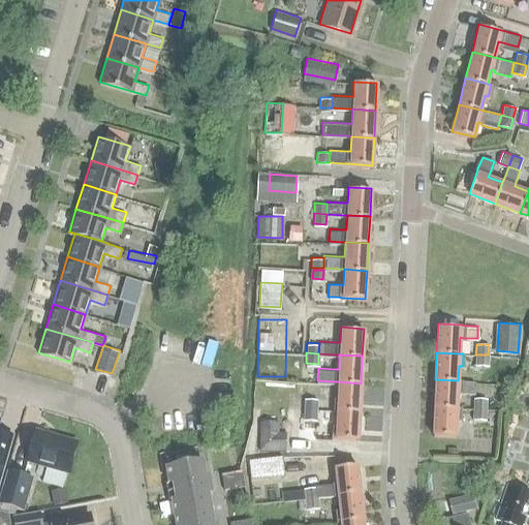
[(475,354),(475,365),(488,365),(488,354),(475,354)]
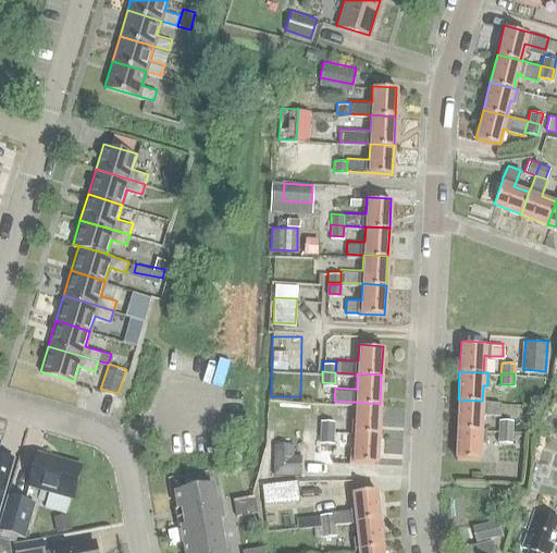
[(458,400),(457,428),(481,429),(481,414),(485,414),(498,415),(499,402),(486,401),(482,401),(458,400)]
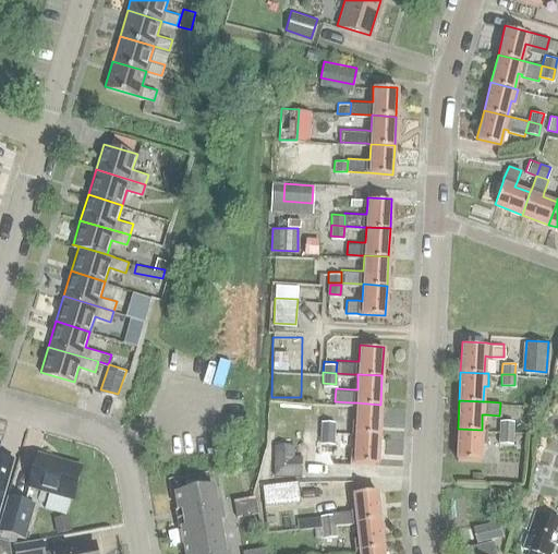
[(351,419),(351,431),(355,432),(379,433),(380,405),(356,402),(355,419),(351,419)]
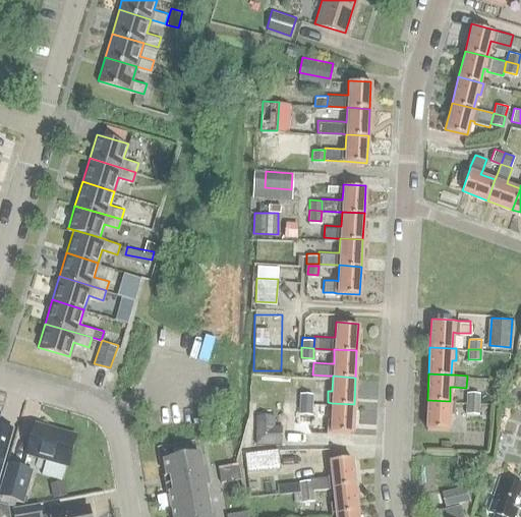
[(299,391),(299,401),(311,402),(311,392),(299,391)]
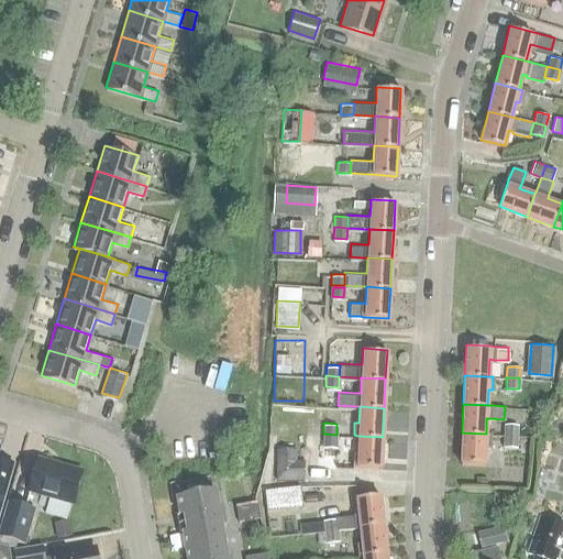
[(504,424),(504,435),(517,436),(517,425),(504,424)]
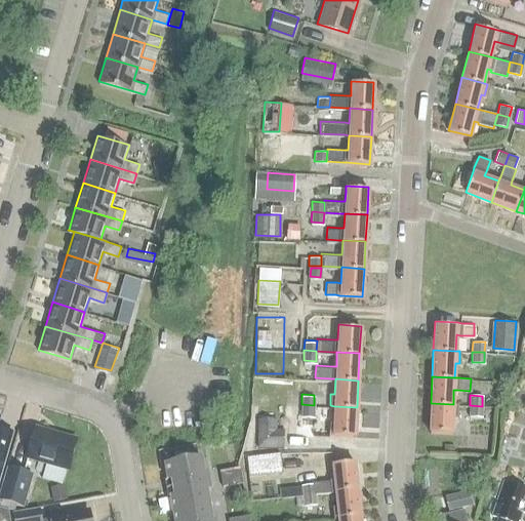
[(431,403),(429,431),(451,432),(452,416),(456,417),(457,405),(453,404),(431,403)]
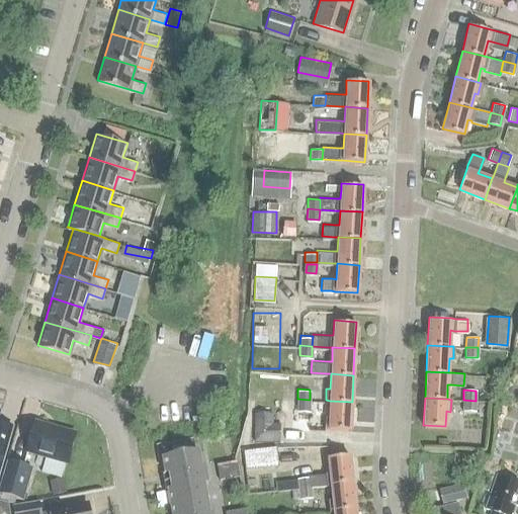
[(297,399),(296,409),(309,410),(310,400),(297,399)]
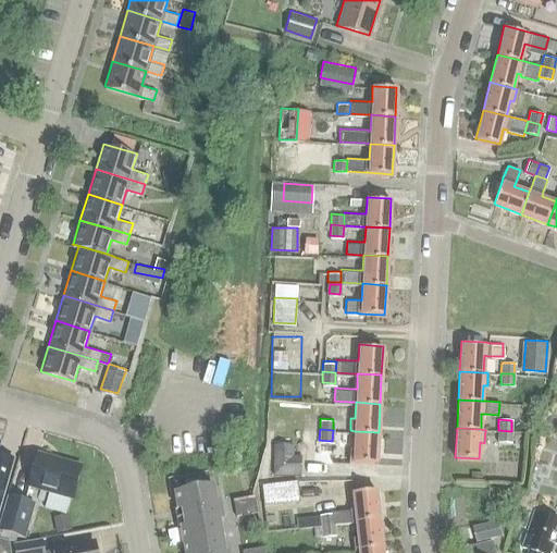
[(498,430),(497,441),(510,442),(511,431),(498,430)]
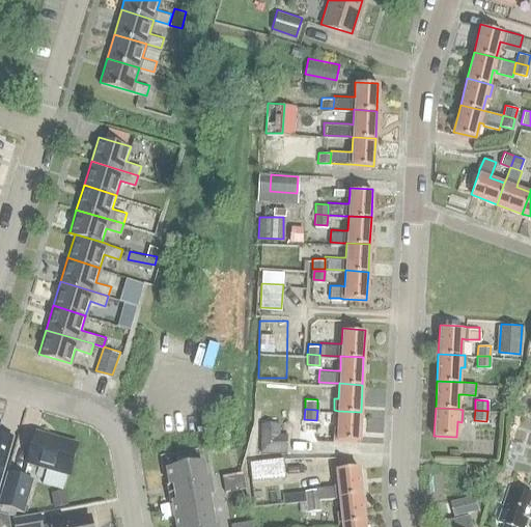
[(333,426),(332,439),(336,439),(359,440),(361,412),(338,411),(337,426),(333,426)]
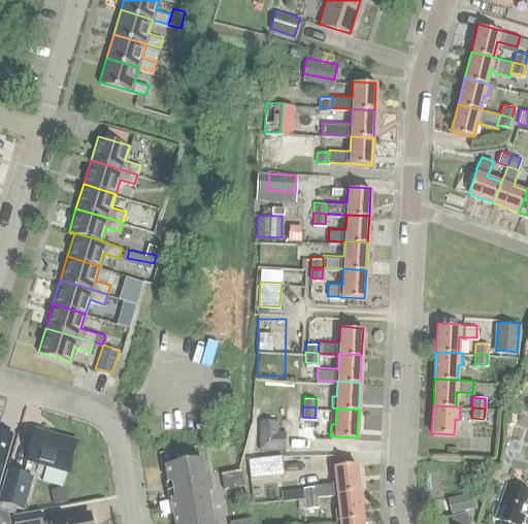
[(259,421),(259,446),(285,446),(285,431),(277,431),(276,421),(259,421)]
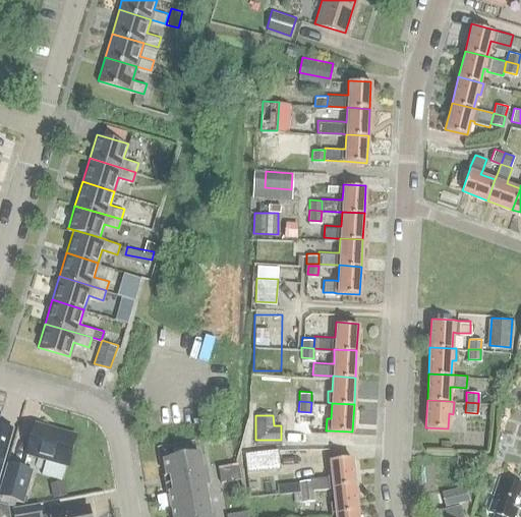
[(35,422),(26,452),(67,463),(75,434),(35,422)]
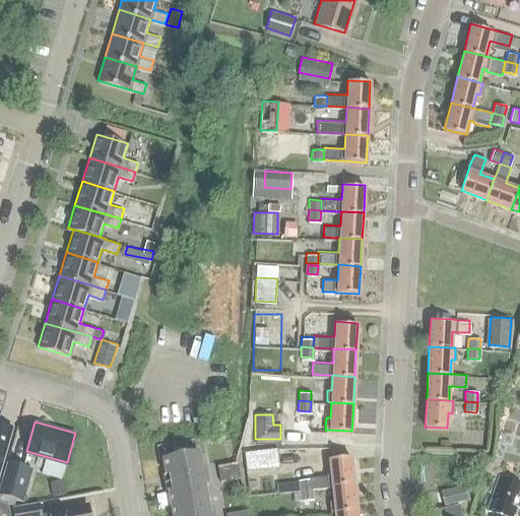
[(277,447),(244,451),(246,468),(279,464),(277,447)]
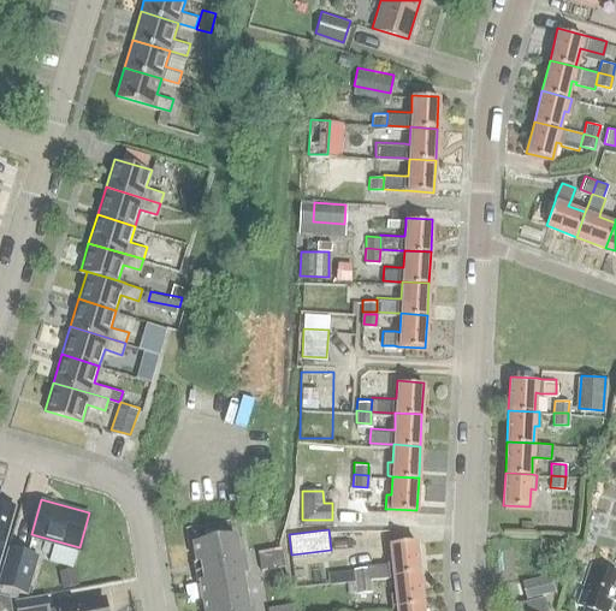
[(235,534),(193,541),(196,561),(201,561),(202,569),(244,562),(243,552),(238,552),(235,534)]
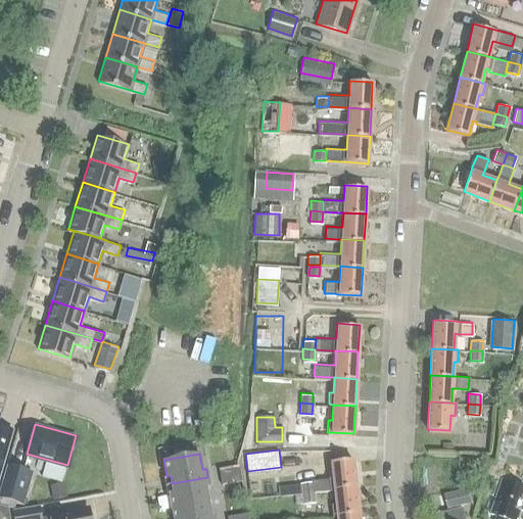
[(329,480),(313,482),(314,490),(329,488),(333,488),(355,485),(352,459),(331,461),(332,476),(328,476),(329,480)]
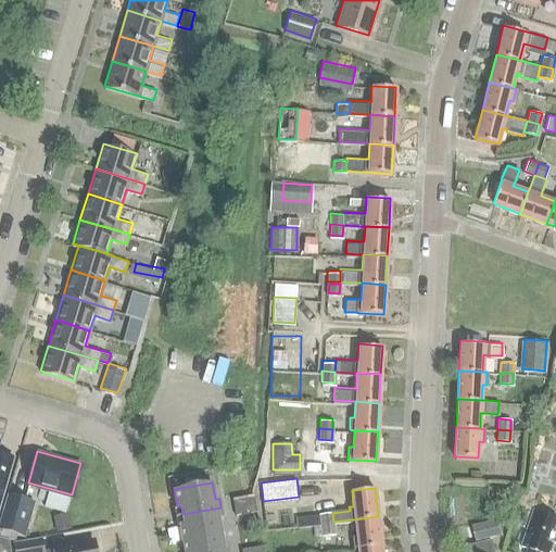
[(0,516),(0,527),(24,535),(35,500),(7,491),(0,516)]
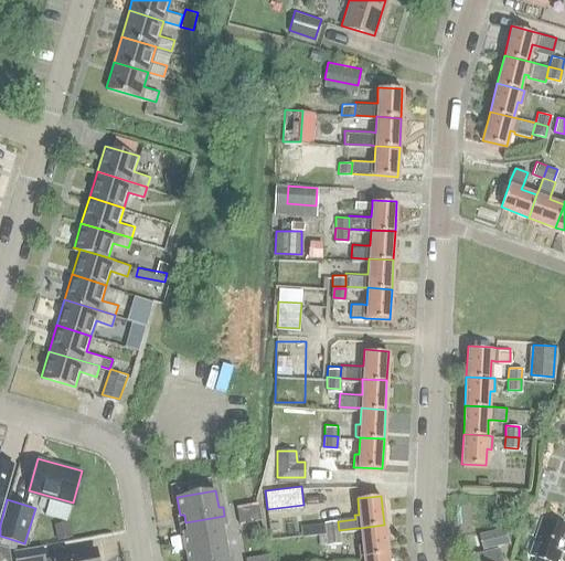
[(258,503),(247,504),(248,512),(259,510),(258,503)]
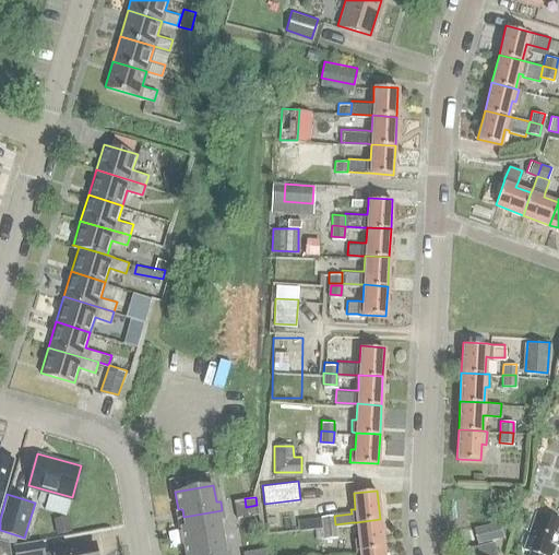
[(235,500),(236,508),(246,507),(245,498),(235,500)]
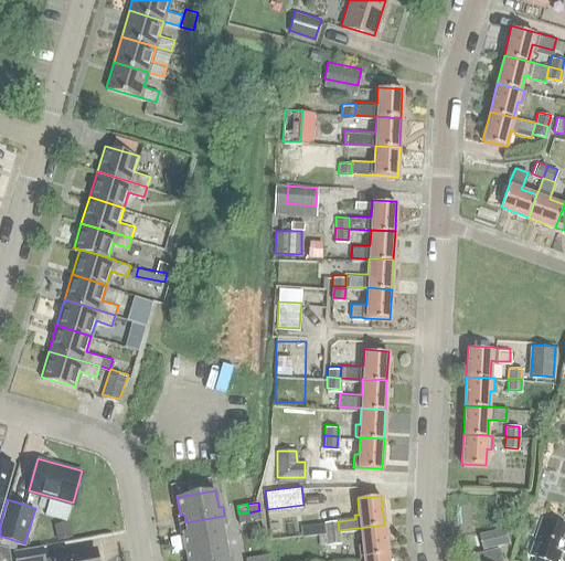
[(259,510),(248,512),(249,521),(260,519),(259,510)]
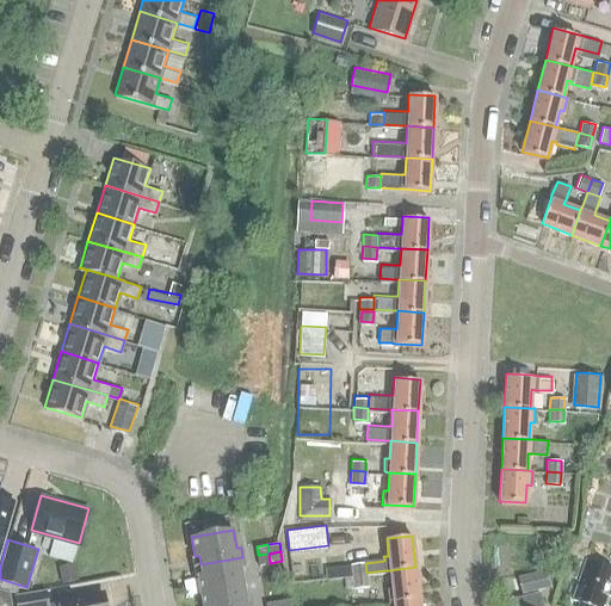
[(269,554),(258,555),(259,564),(270,563),(269,554)]
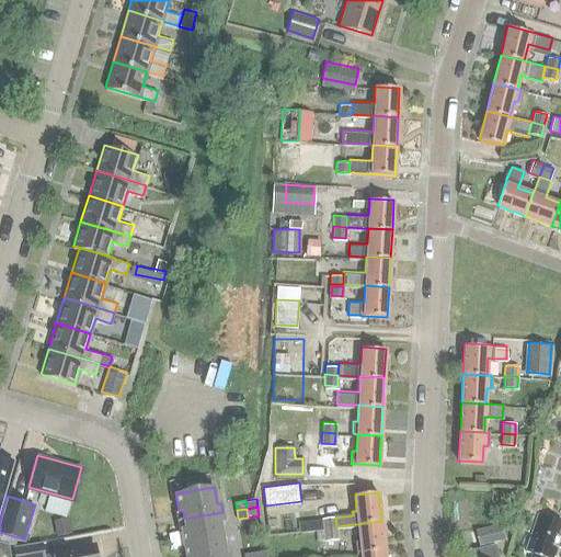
[(185,527),(181,527),(184,545),(222,538),(220,522),(225,522),(222,512),(184,519),(185,527)]
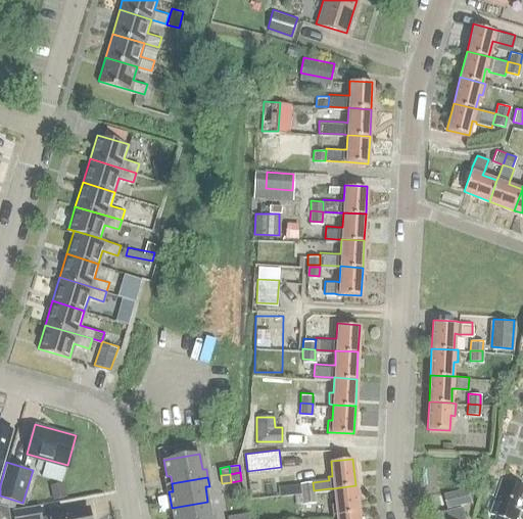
[(507,518),(510,518),(515,518),(520,508),(522,509),(522,498),(520,497),(522,487),(522,485),(503,478),(490,512),(495,514),(493,518),(507,518)]
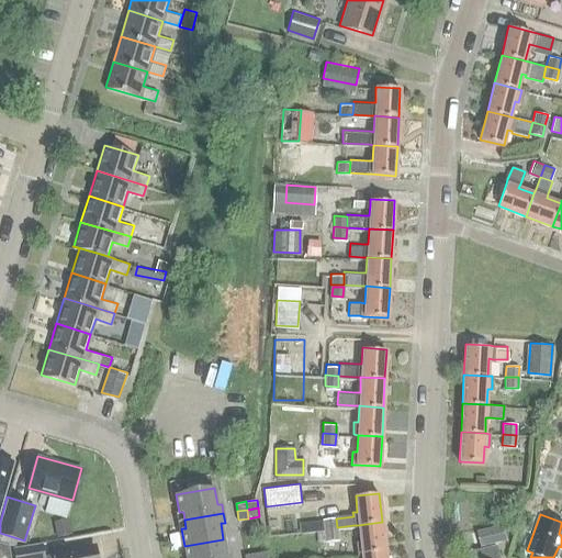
[(335,516),(323,517),(324,528),(337,527),(336,519),(335,516)]
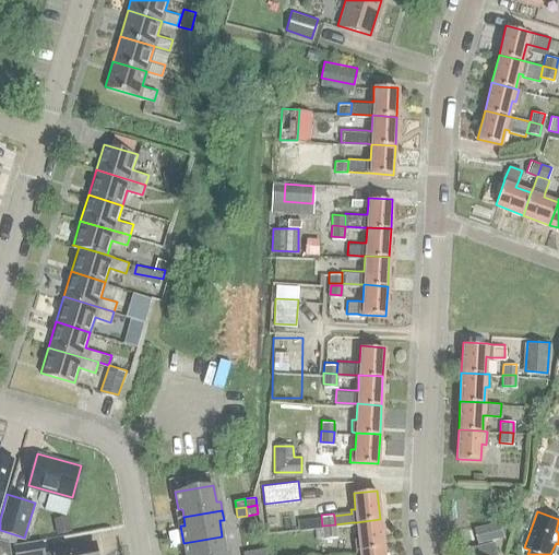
[(358,538),(354,538),(355,551),(359,551),(383,547),(380,519),(356,522),(358,538)]
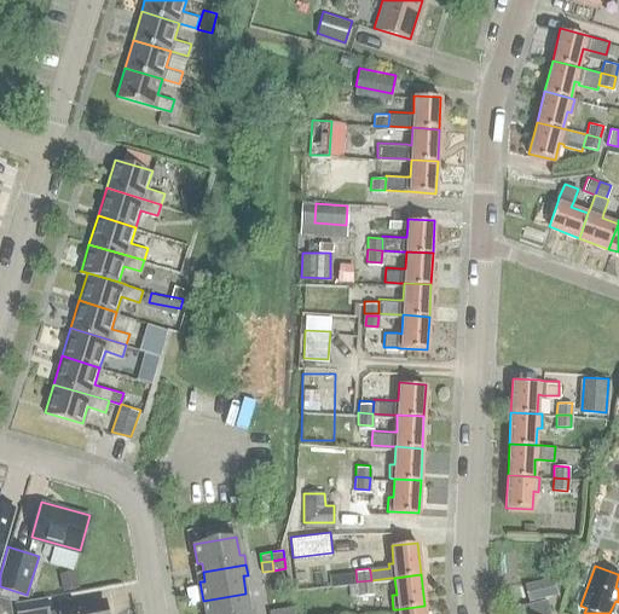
[(528,600),(541,597),(556,594),(555,585),(553,578),(541,580),(524,584),(528,600)]
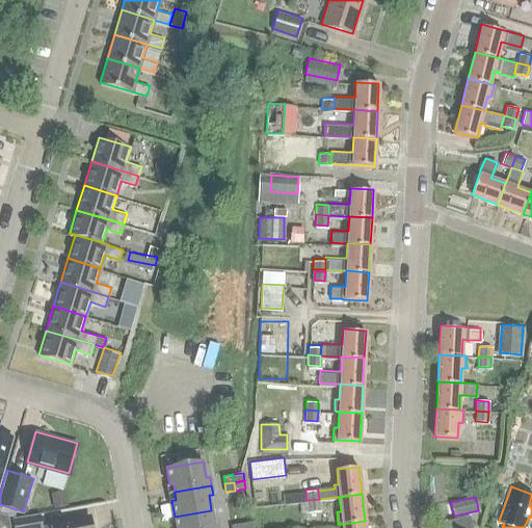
[(319,499),(307,500),(308,510),(320,509),(319,499)]
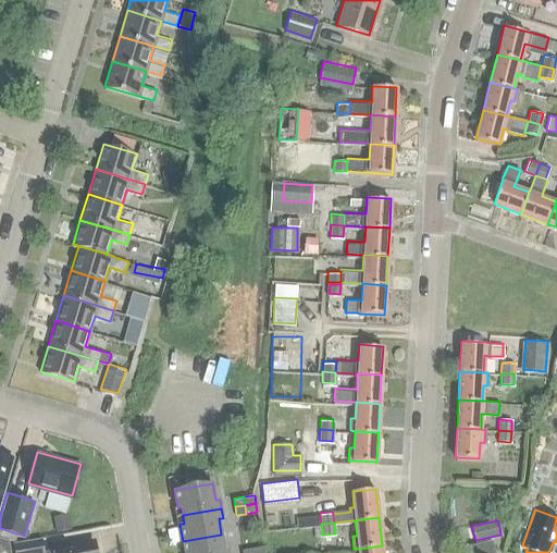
[(221,535),(183,541),(184,552),(229,552),(229,551),(224,551),(221,535)]
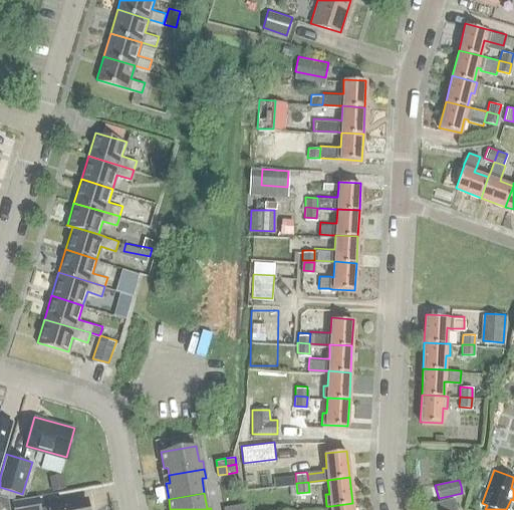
[(0,509),(3,507),(5,509),(9,509),(8,497),(0,494),(0,509)]
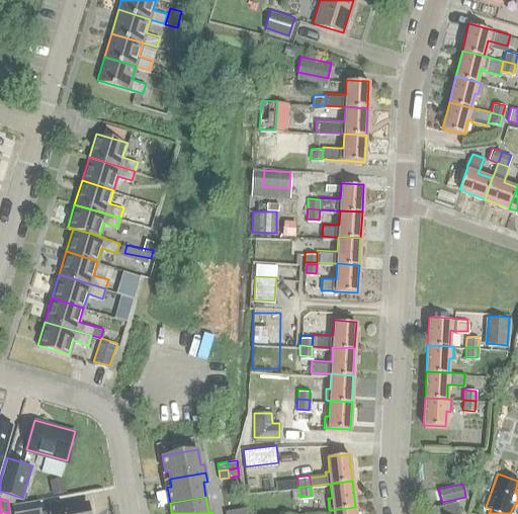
[(89,513),(87,502),(52,508),(47,509),(48,510),(41,511),(39,499),(11,503),(13,513),(89,513)]
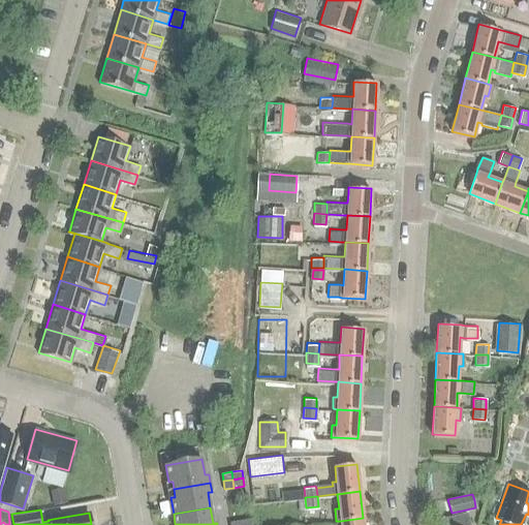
[(470,524),(468,514),(462,516),(443,520),(443,524),(470,524)]
